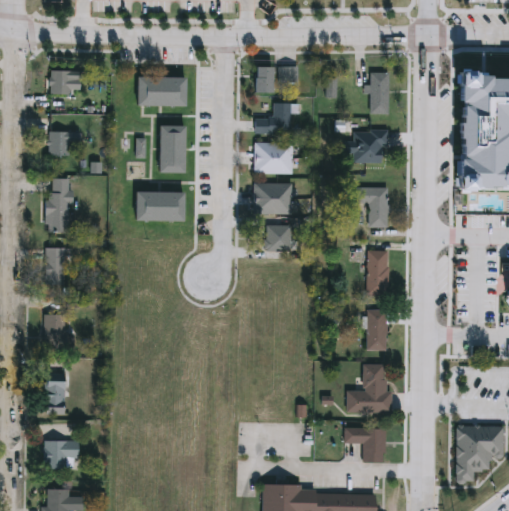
[(254,92),(254,66),(271,66),(271,92),(254,92)]
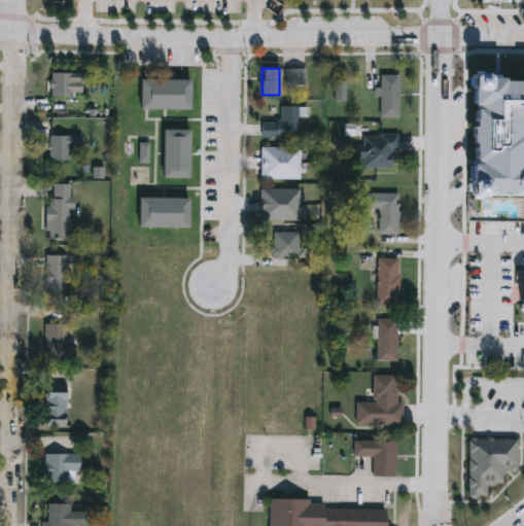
[(286,85),(286,68),(307,68),(307,85),(286,85)]
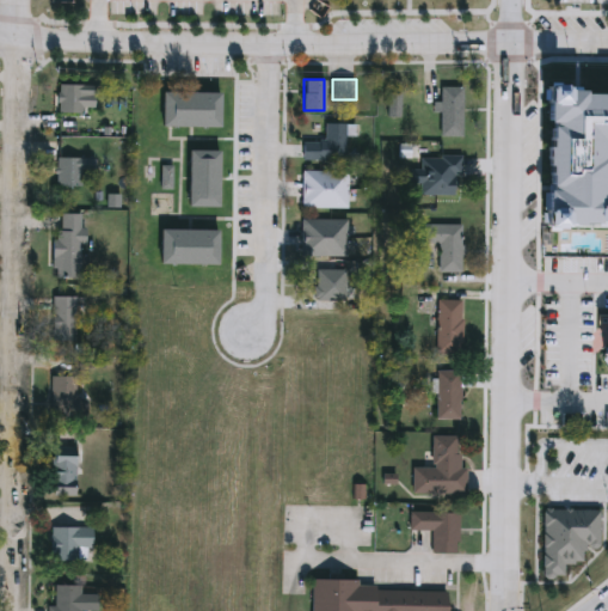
[(84,112),(59,112),(59,84),(97,84),(97,96),(84,96),(84,112)]
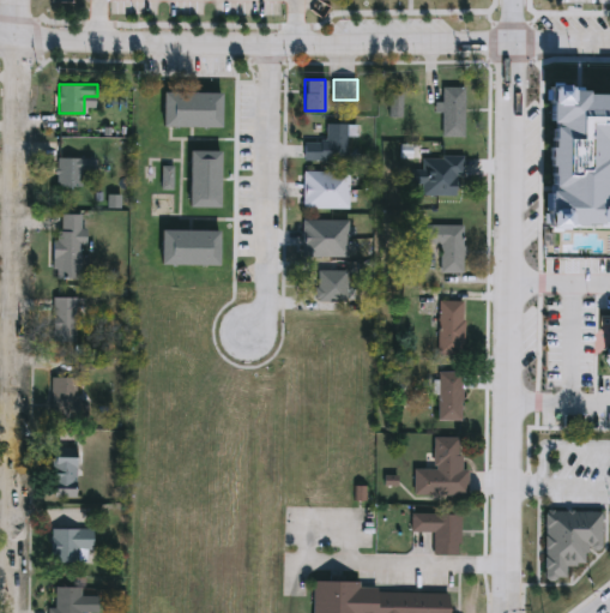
[(466,136),(442,136),(442,86),(466,86),(466,136)]
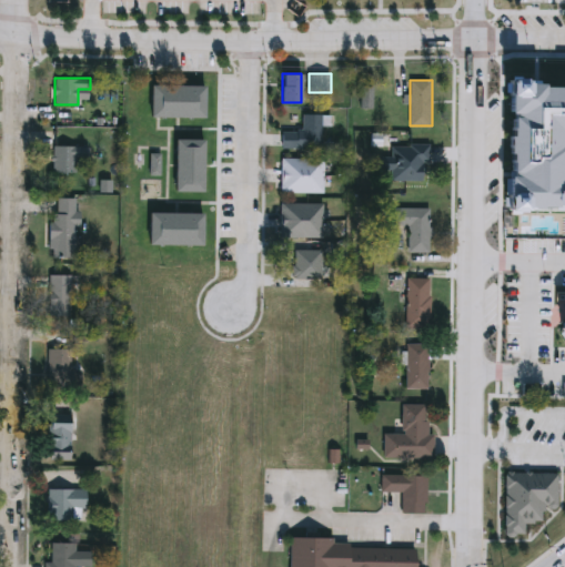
[(564,205),(521,205),(521,80),(564,80),(564,205)]
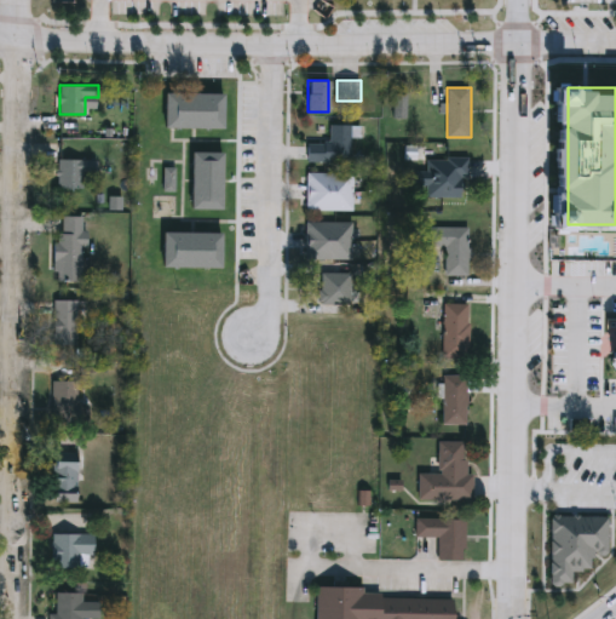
[(165,127),(165,92),(223,92),(223,127),(165,127)]
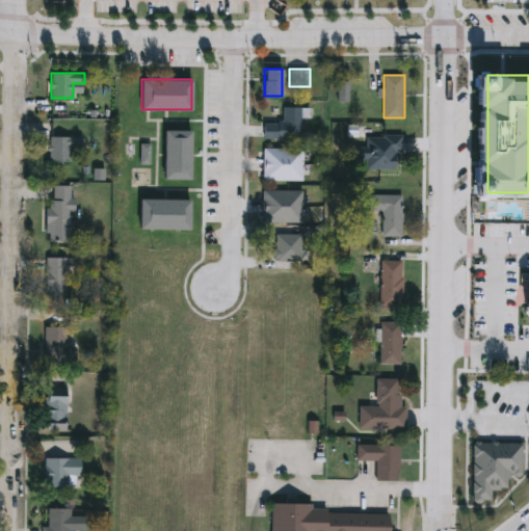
[(264,138),(264,122),(284,122),(284,107),(302,107),(302,138),(264,138)]
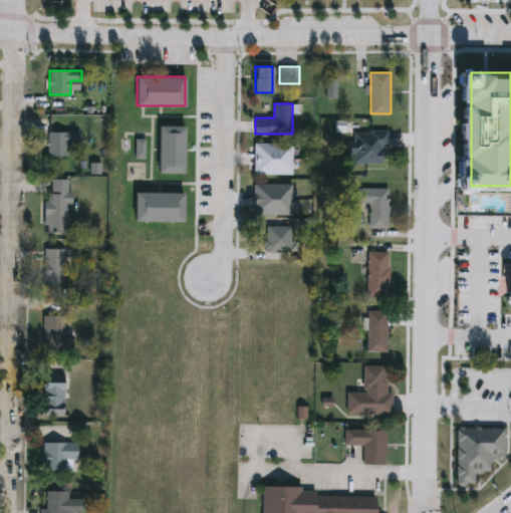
[(184,125),(184,173),(159,173),(159,125),(184,125)]
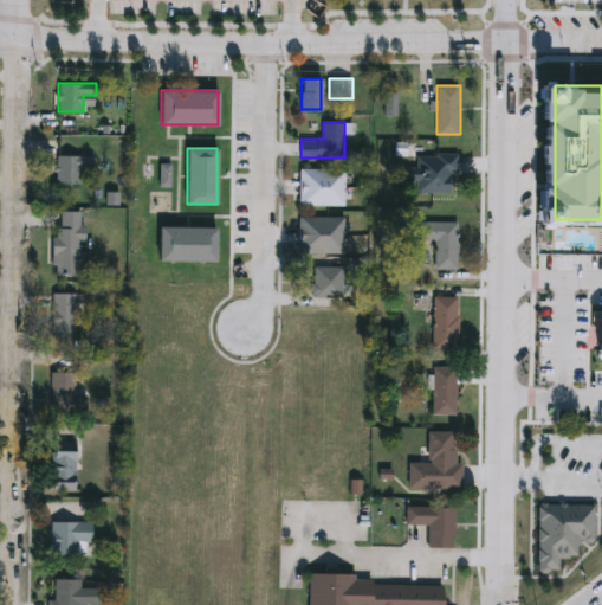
[(419,154),(459,154),(459,174),(452,174),(452,192),(419,192),(419,154)]
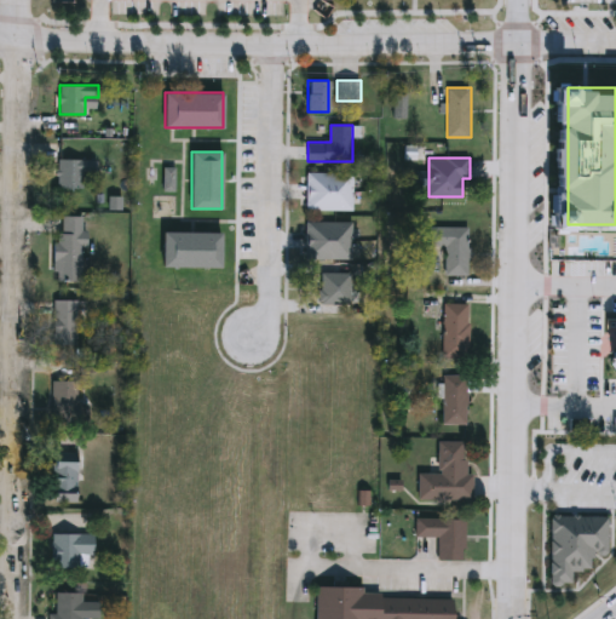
[(85,159),(85,188),(59,188),(59,159),(85,159)]
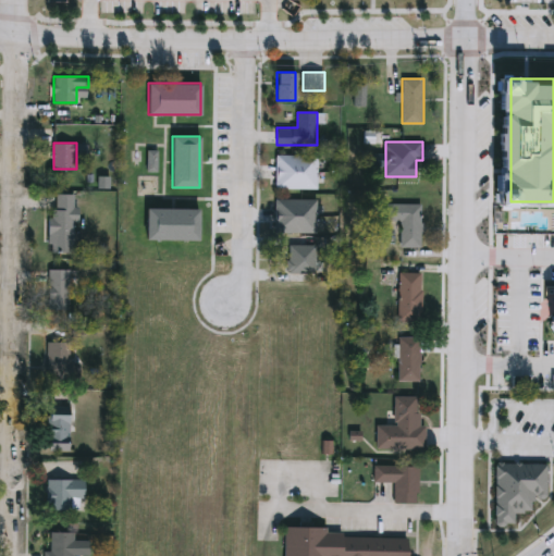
[(319,155),(319,188),(277,188),(277,155),(319,155)]
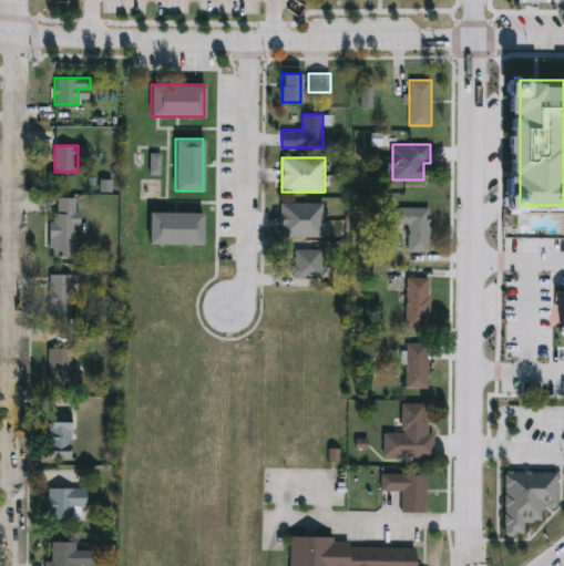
[(51,257),(49,212),(57,212),(57,197),(77,197),(79,256),(51,257)]
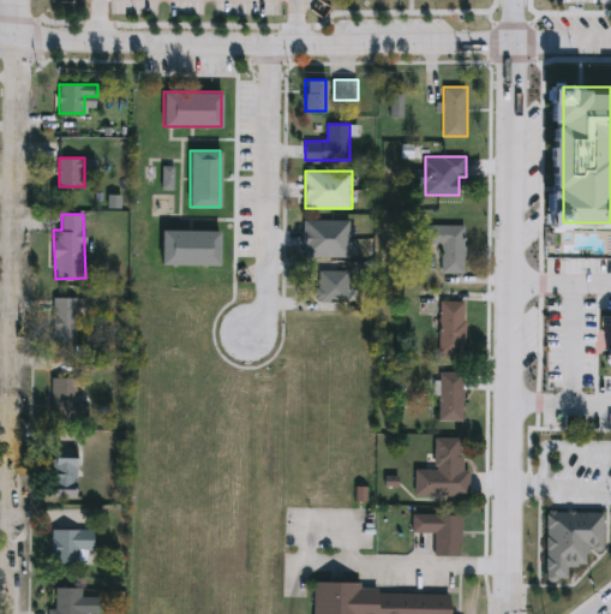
[(305,220),(351,220),(351,258),(305,258),(305,220)]
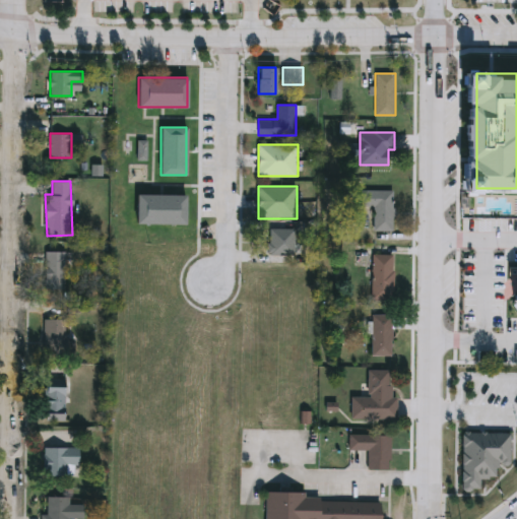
[(372,232),(372,191),(395,191),(395,232),(372,232)]
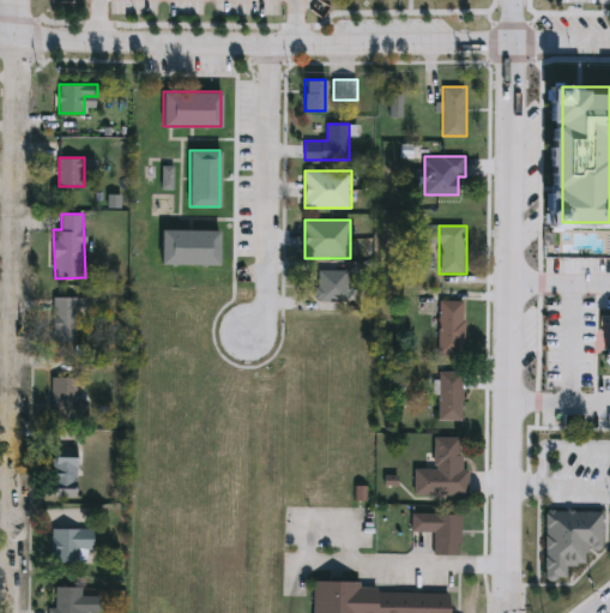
[(159,264),(159,229),(219,229),(219,264),(159,264)]
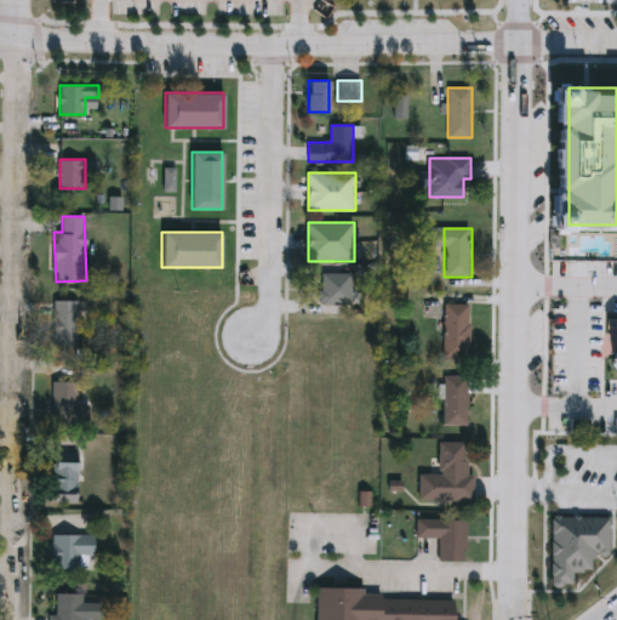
[(558,237),(558,288),(581,288),(581,250),(603,250),(603,237),(558,237)]
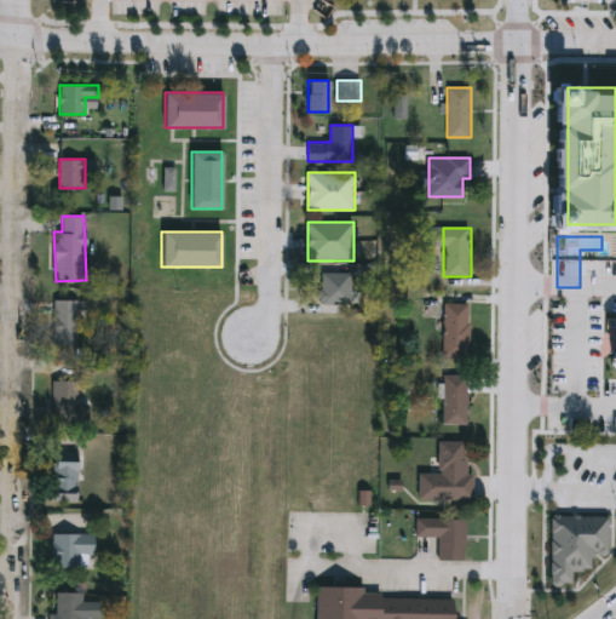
[(351,273),(351,304),(321,304),(321,273),(351,273)]
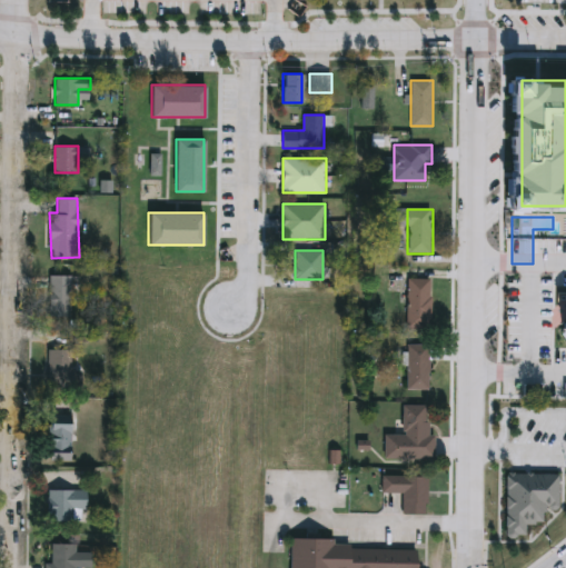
[(50,318),(50,276),(72,276),(72,318),(50,318)]
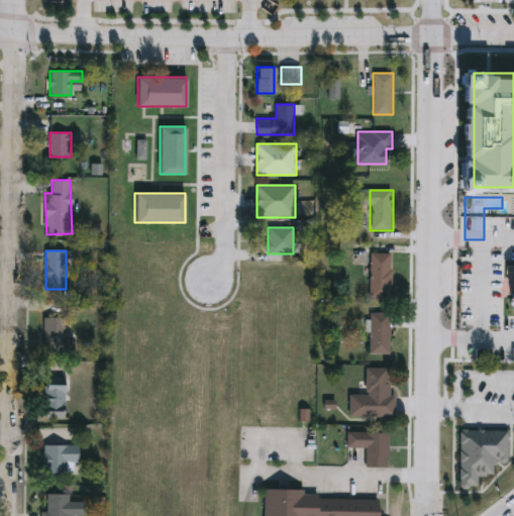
[(371,299),(371,253),(393,253),(393,299),(371,299)]
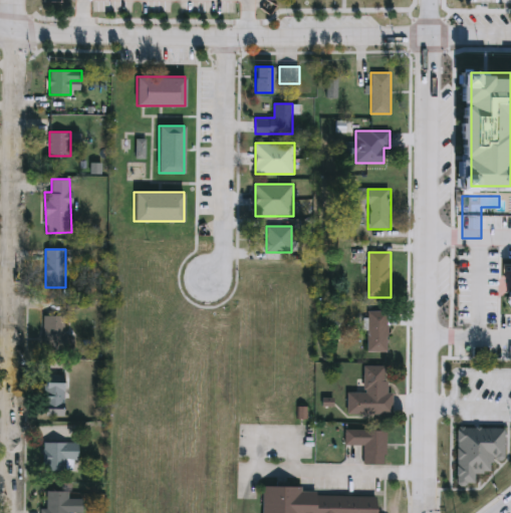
[(461,354),(482,354),(482,339),(494,339),(494,319),(480,319),(480,307),(461,307),(461,354)]
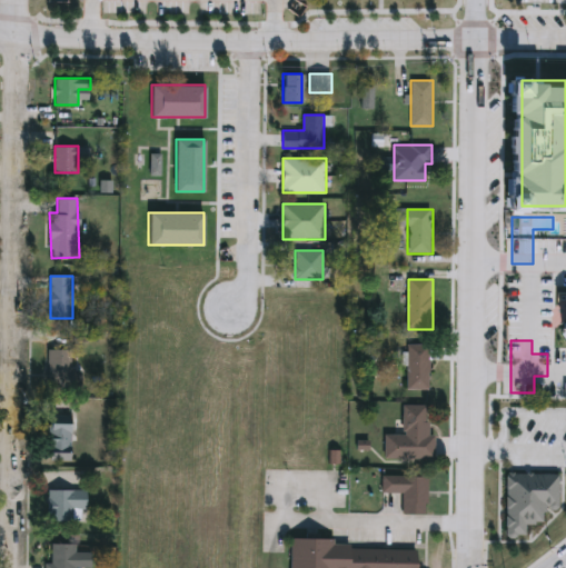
[(432,390),(408,390),(408,345),(432,345),(432,390)]
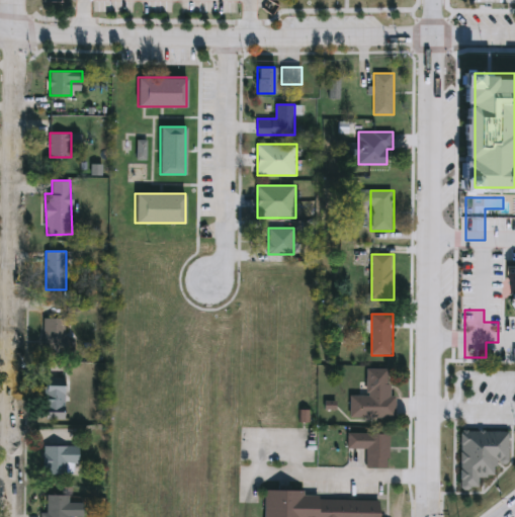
[(44,352),(44,318),(67,318),(67,352),(44,352)]
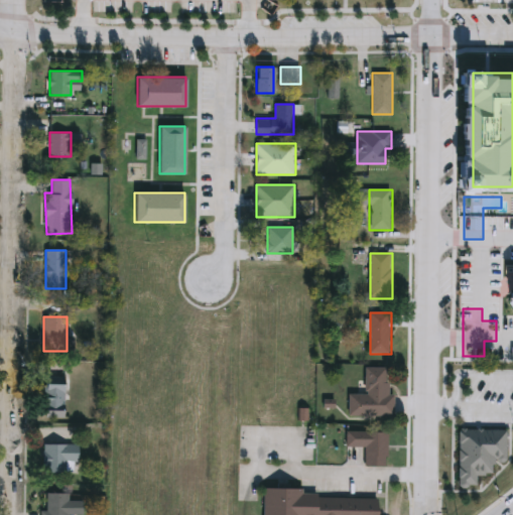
[(349,393),(366,393),(366,367),(389,367),(389,394),(395,394),(394,415),(349,415),(349,393)]
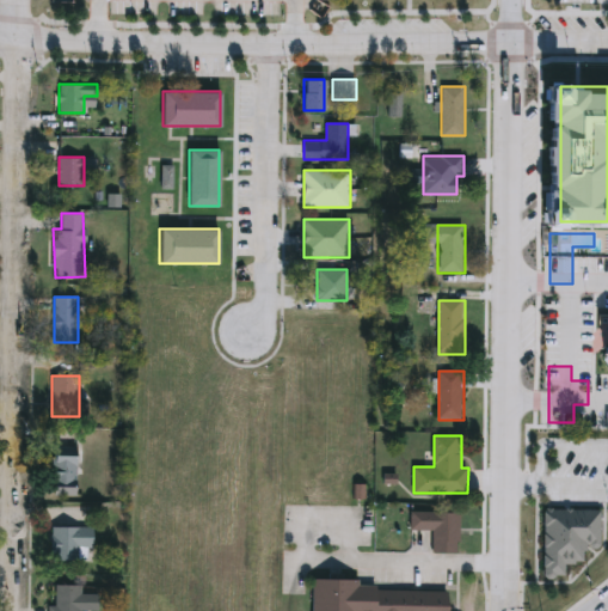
[(78,496),(51,496),(51,446),(78,446),(78,496)]
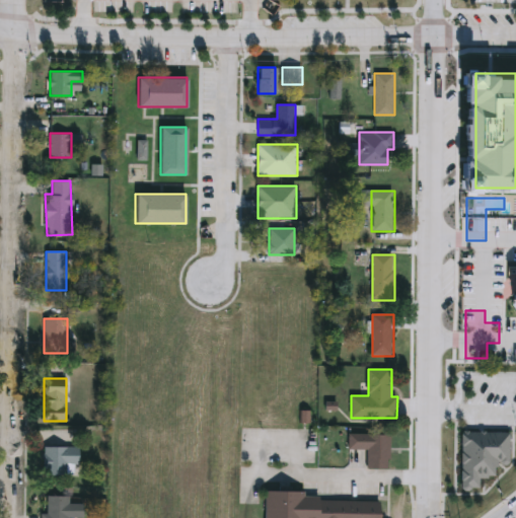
[(461,432),(510,432),(510,464),(497,464),(497,477),(480,477),(480,489),(462,489),(461,432)]
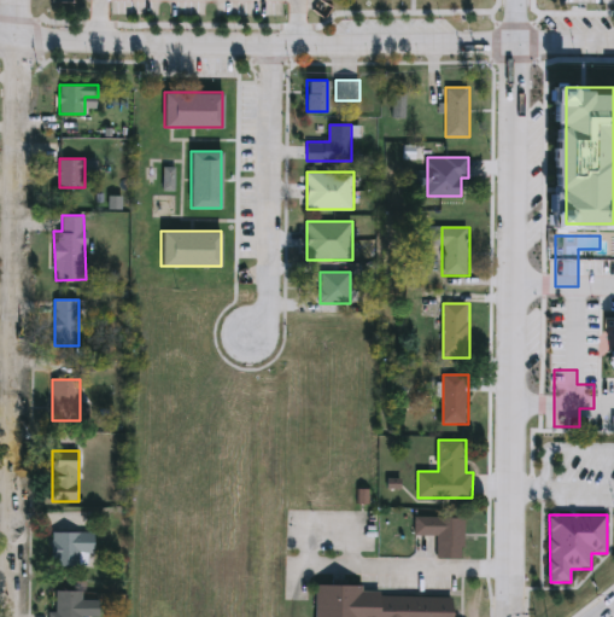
[(466,517),(466,558),(437,558),(437,535),(416,535),(416,517),(466,517)]
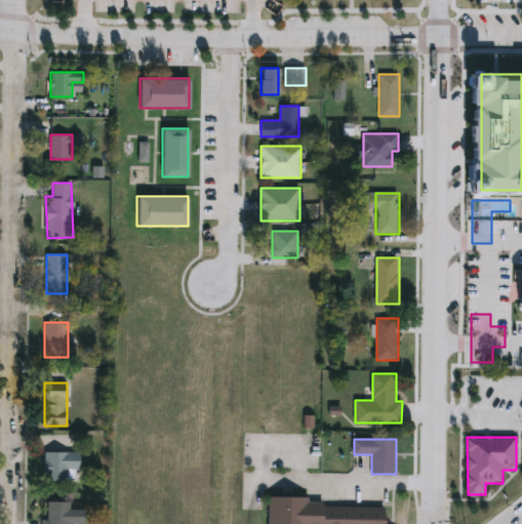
[(68,470),(68,482),(44,482),(44,452),(81,452),(81,470),(68,470)]
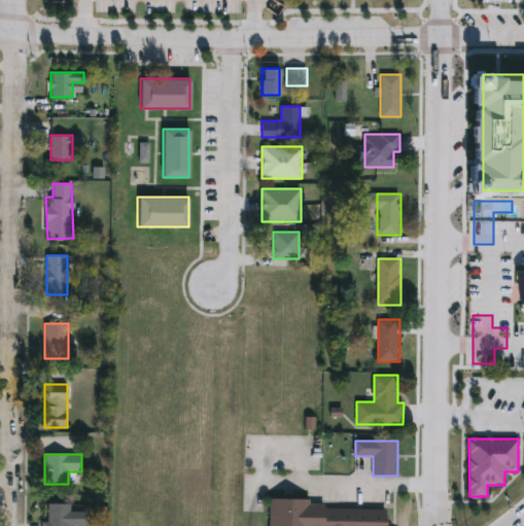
[(44,525),(44,503),(72,503),(72,511),(84,511),(84,525),(71,525),(44,525)]
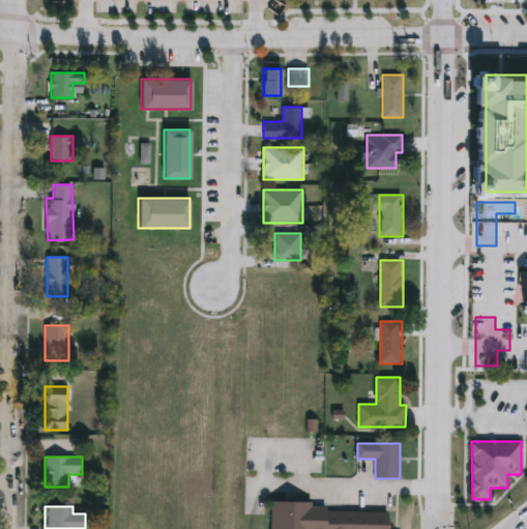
[(270,528),(271,506),(388,507),(387,528),(270,528)]
